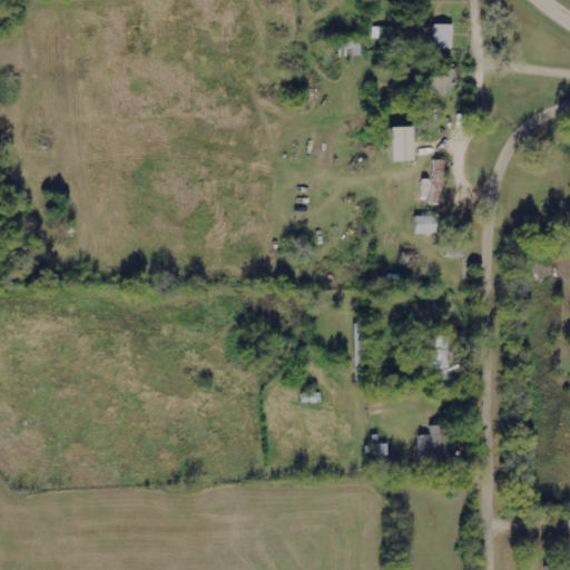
[(454,49),(454,26),(434,25),(434,49),(454,49)]
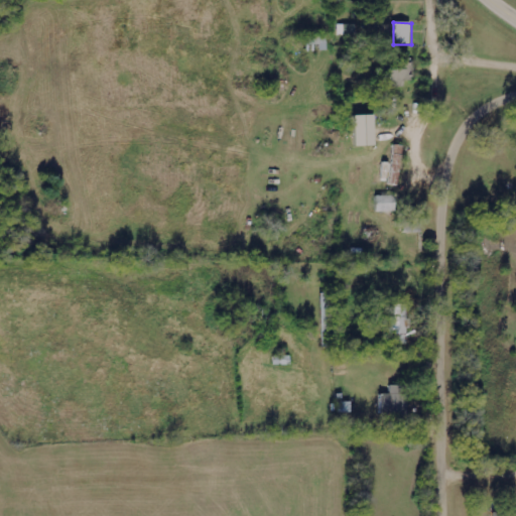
[(328,36),(307,37),(307,51),(329,50),(328,36)]
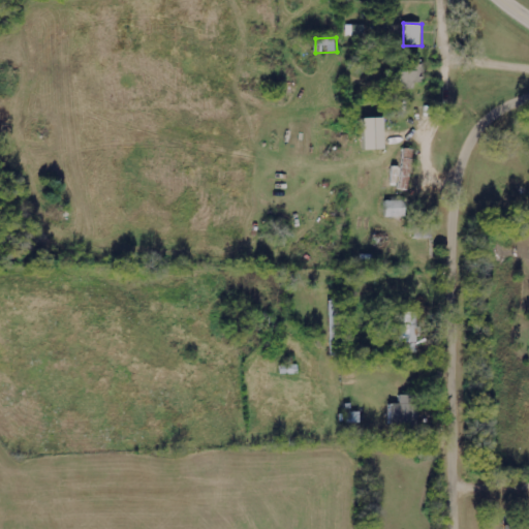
[(405,62),(405,73),(398,73),(399,90),(415,89),(415,81),(425,81),(425,61),(405,62)]
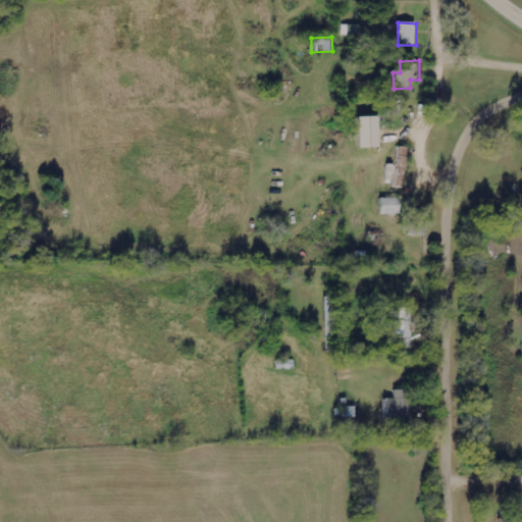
[(359,117),(360,148),(380,148),(379,116),(359,117)]
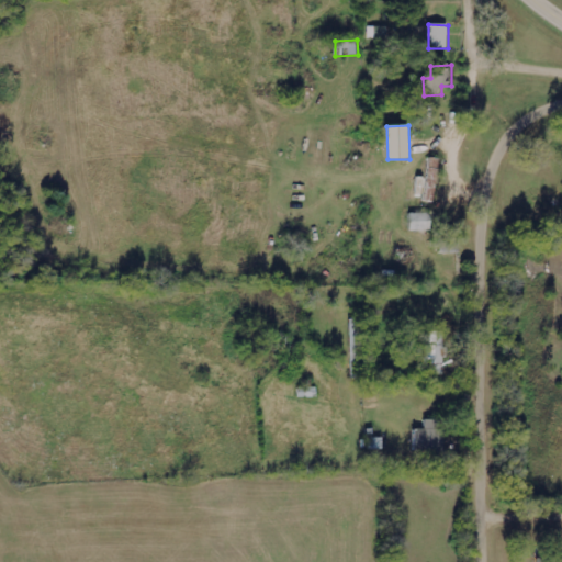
[(438,203),(439,159),(428,159),(426,202),(438,203)]
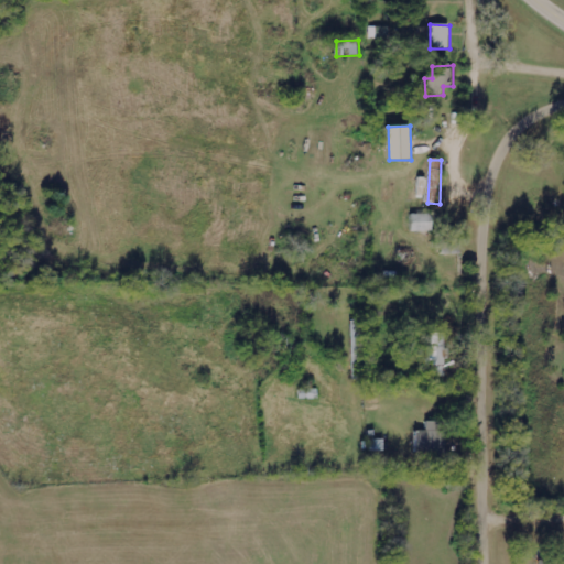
[(433,215),(412,214),(411,231),(432,232),(433,215)]
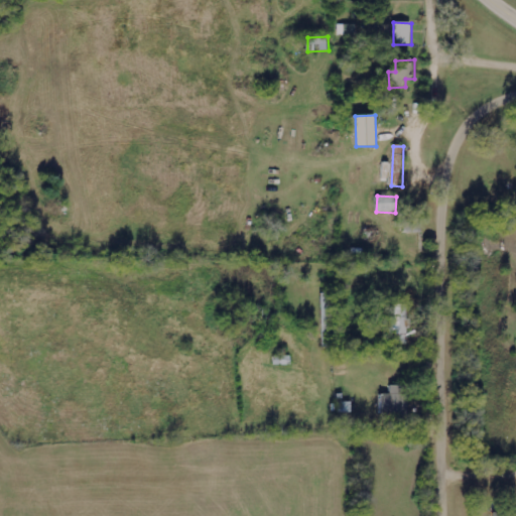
[(409,345),(408,304),(394,305),(395,316),(390,316),(390,336),(399,335),(399,345),(409,345)]
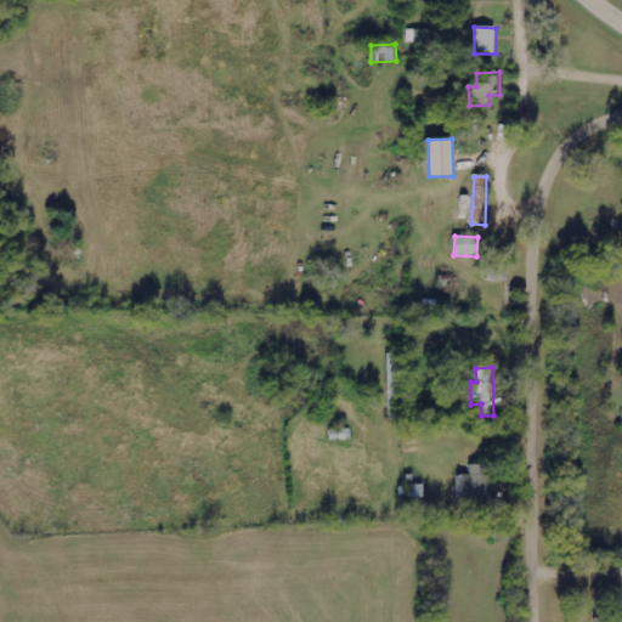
[(459,501),(492,502),(492,467),(471,465),(470,476),(459,476),(459,501)]
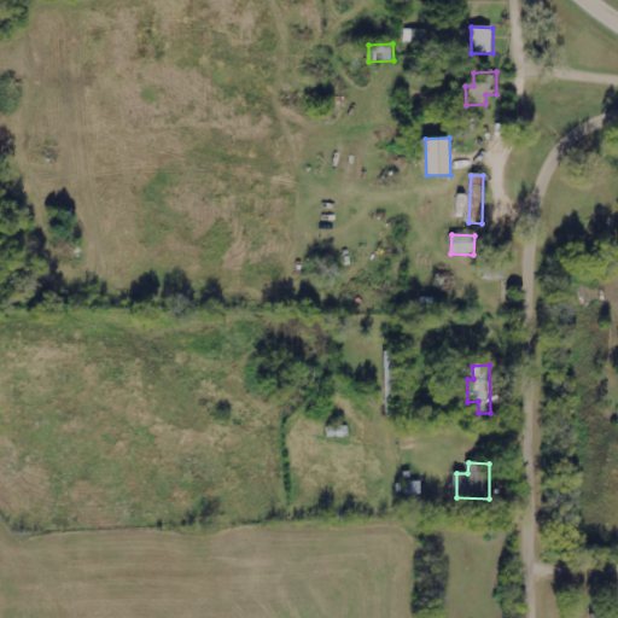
All buildings are outlined.
